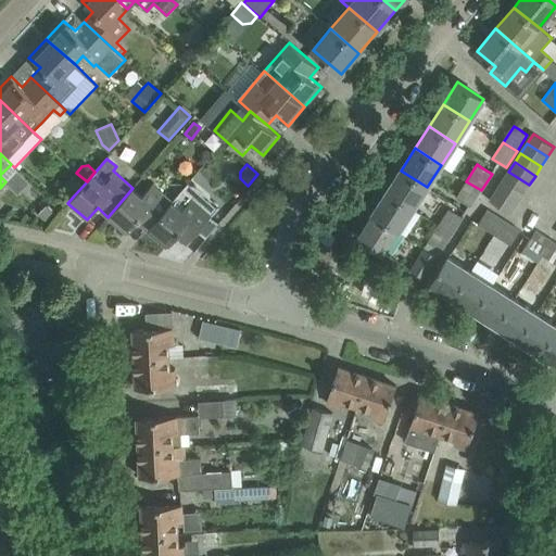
[(413,210),(427,187),(401,171),(387,192),(413,210)]
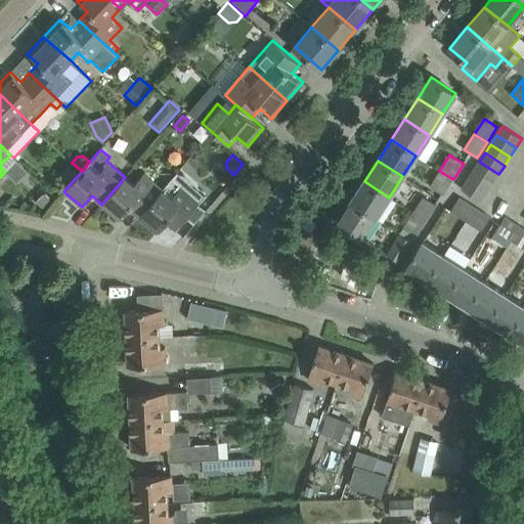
[(492,183),(498,174),(479,162),(474,171),(492,183)]
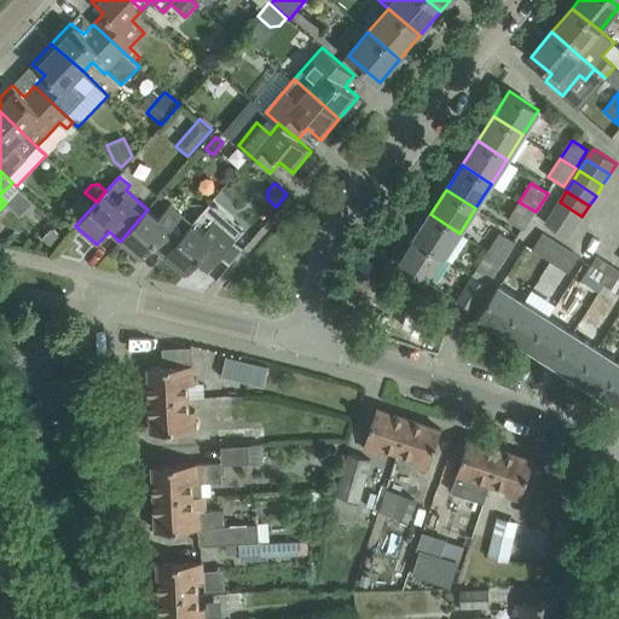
[(82,218),(97,202),(85,192),(71,208),(82,218)]
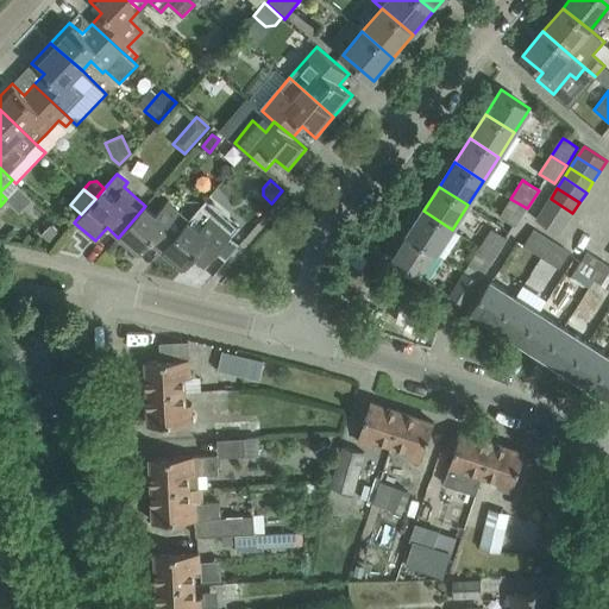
[(515,226),(527,208),(510,199),(500,217),(503,219),(515,226)]
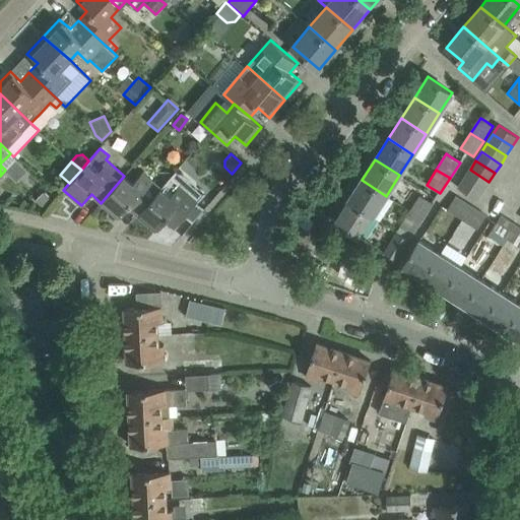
[(483,191),(489,182),(470,170),(464,179),(483,191)]
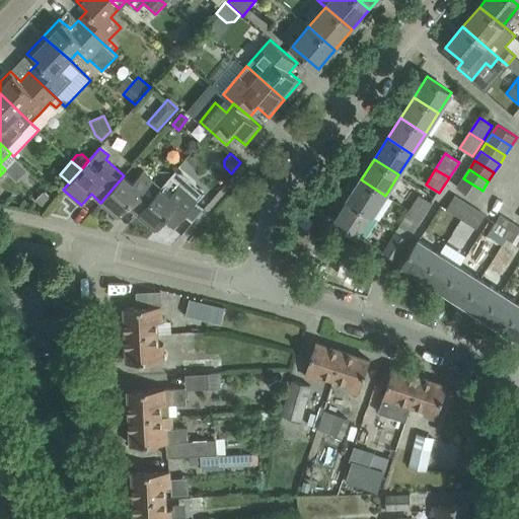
[(138,215),(161,188),(142,171),(133,182),(124,175),(100,203),(119,218),(128,207),(138,215)]
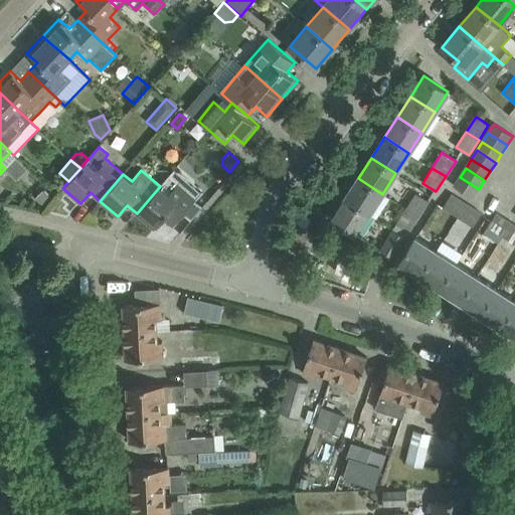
[(473,198),(479,189),(460,177),(454,186),(473,198)]
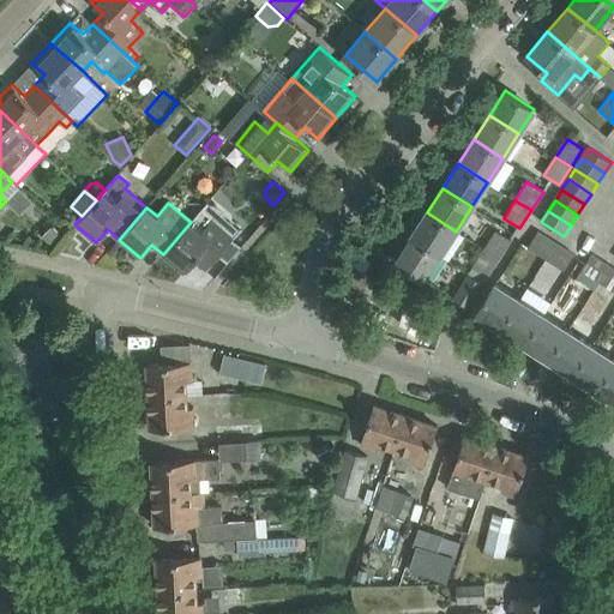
[(440,256),(456,232),(427,212),(411,236),(440,256)]
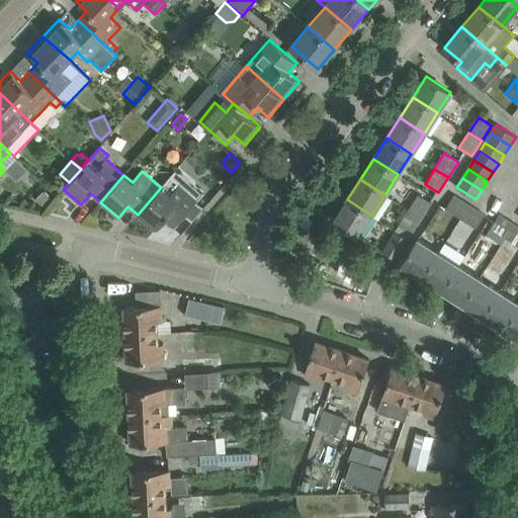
[(161,187),(138,214),(156,230),(165,219),(174,227),(202,194),(201,193),(197,189),(196,189),(194,187),(190,188),(187,191),(179,184),(169,195),(161,187)]
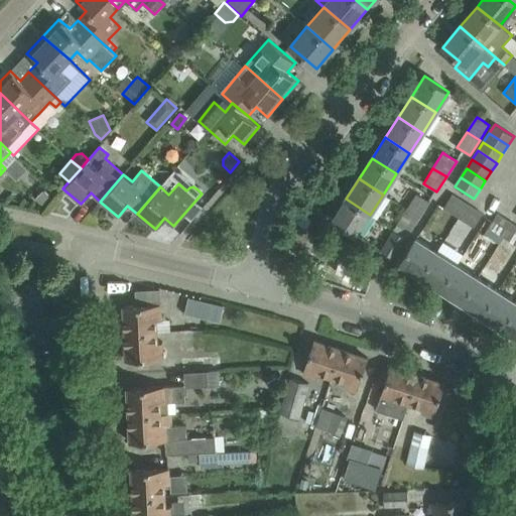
[(42,190),(35,199),(42,205),(49,198),(42,190)]
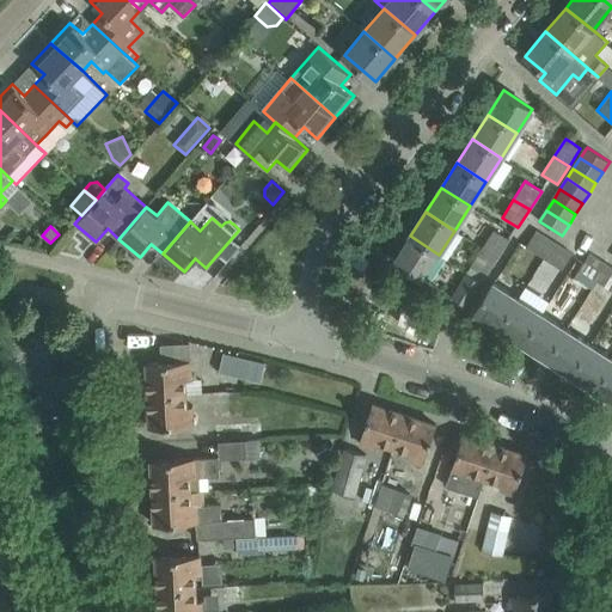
[(509,239),(497,232),(494,230),(482,248),(499,258),(509,239)]
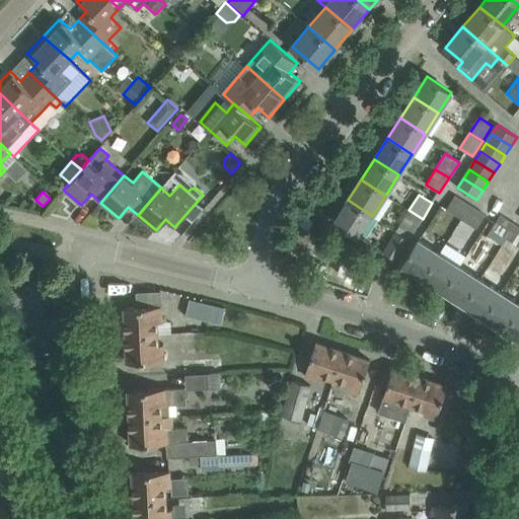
[(461,218),(470,205),(455,195),(446,208),(461,218)]
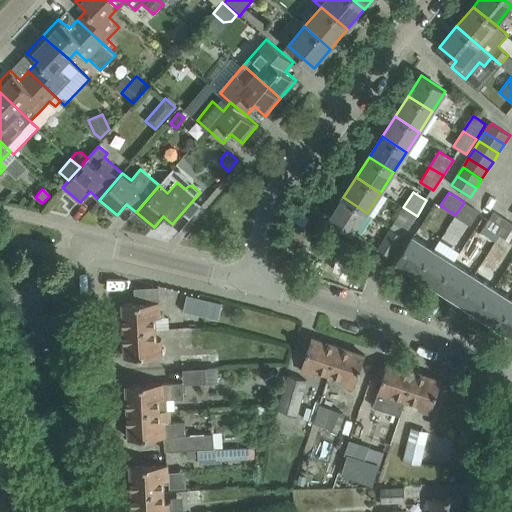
[(354,233),(367,213),(343,197),(329,218),(354,233)]
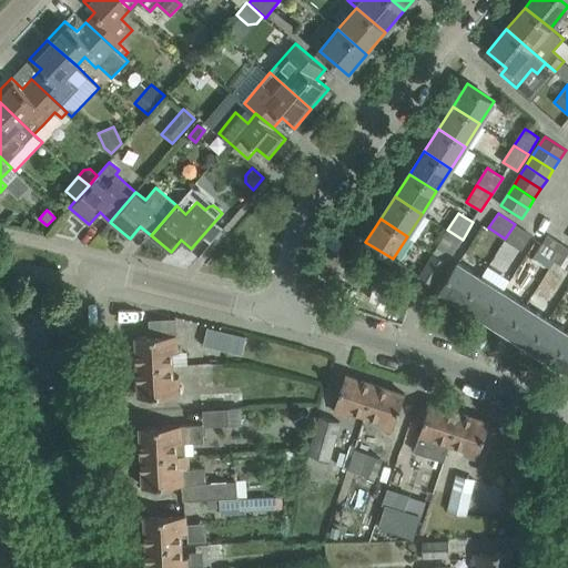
[(521,250),(531,235),(515,224),(505,239),(521,250)]
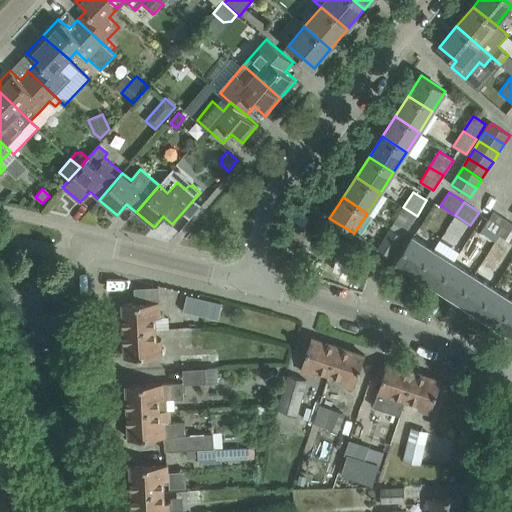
[(407,231),(417,216),(403,207),(394,222),(407,231)]
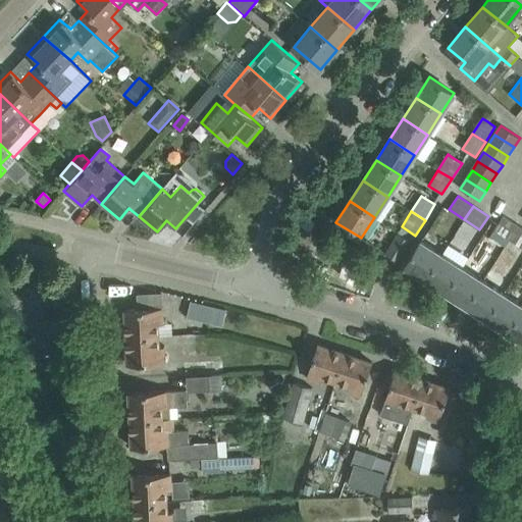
[(506,238),(515,223),(503,216),(499,223),(493,230),(496,231),(506,238)]
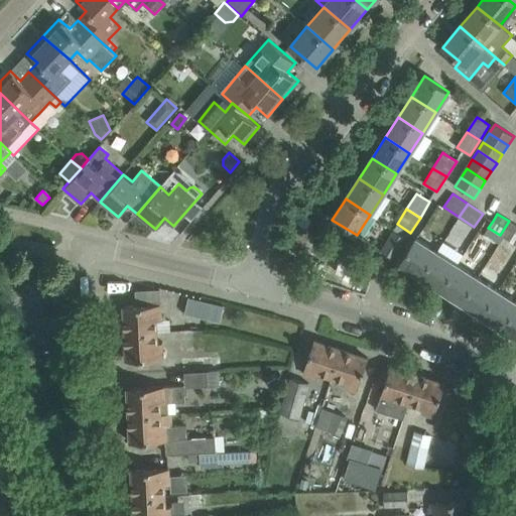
[(515,225),(509,221),(500,235),(515,244),(515,225)]
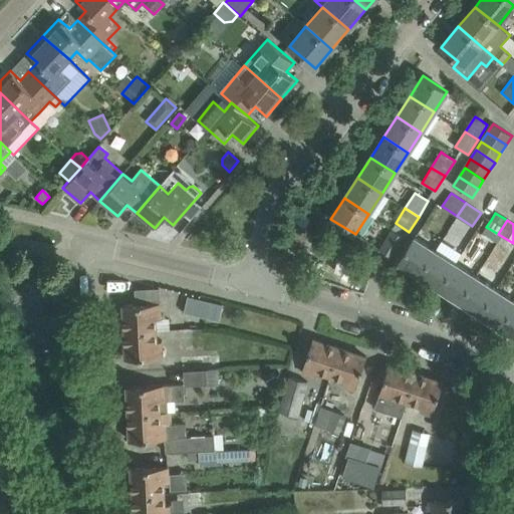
[(392,258),(405,237),(392,229),(379,250),(392,258)]
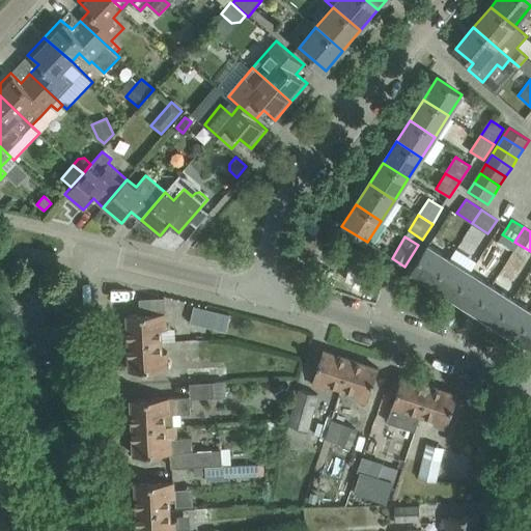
[(449,258),(428,246),(427,245),(412,271),(432,284),(449,258)]
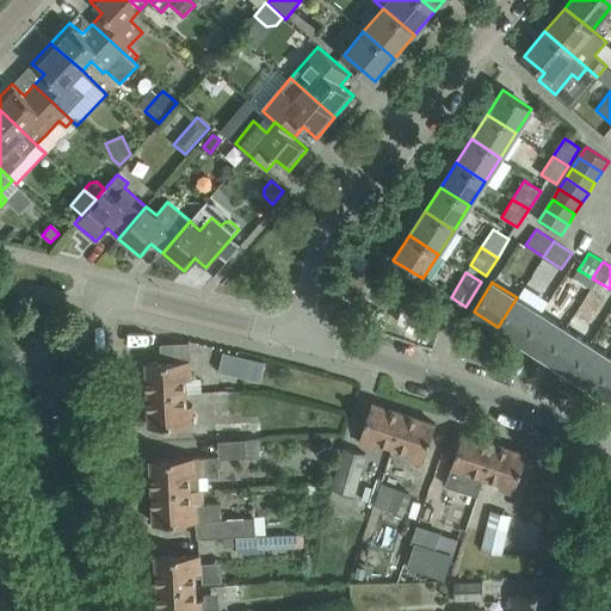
[(523,343),(541,313),(517,297),(498,327),(523,343)]
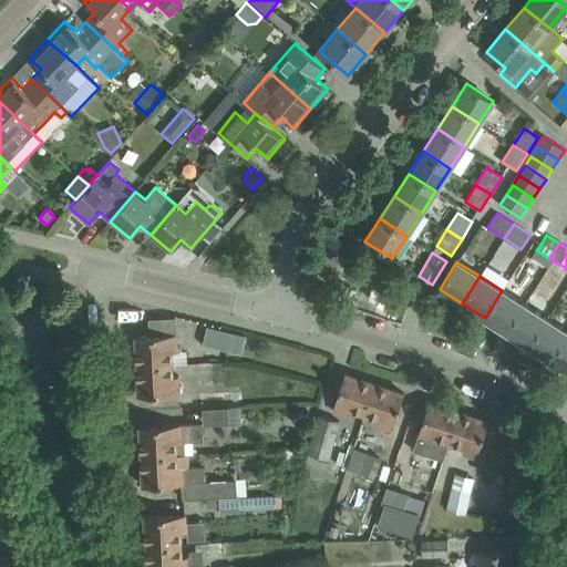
[(502,290),(485,318),(507,332),(525,305),(532,294),(509,279),(502,290)]
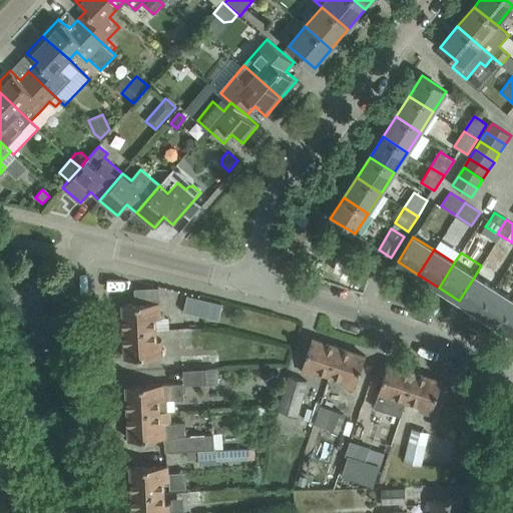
[(475,276),(459,301),(479,314),(495,289),(475,276)]
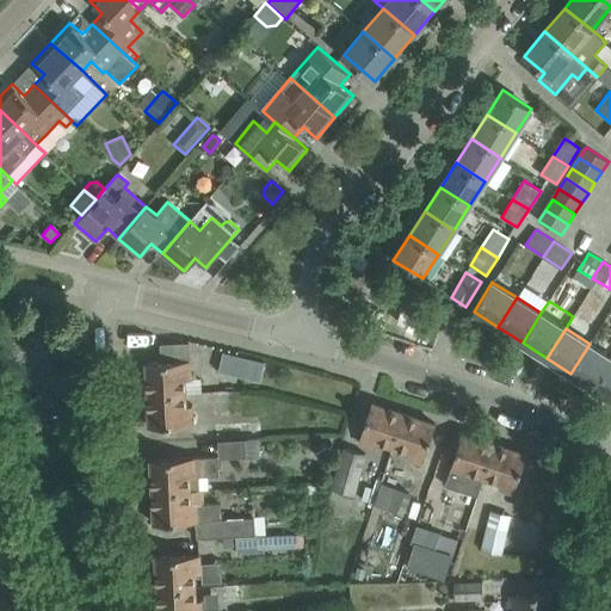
[(159,362),(190,360),(189,339),(158,341),(159,362)]
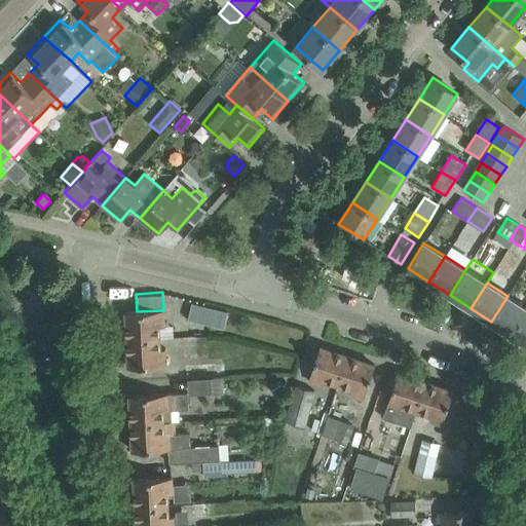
[(513,335),(525,313),(525,307),(508,296),(491,322),(513,335)]
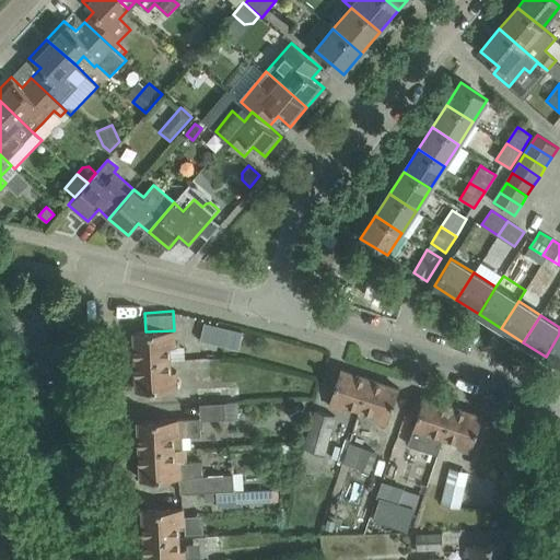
[(238,350),(243,331),(205,323),(200,340),(238,350)]
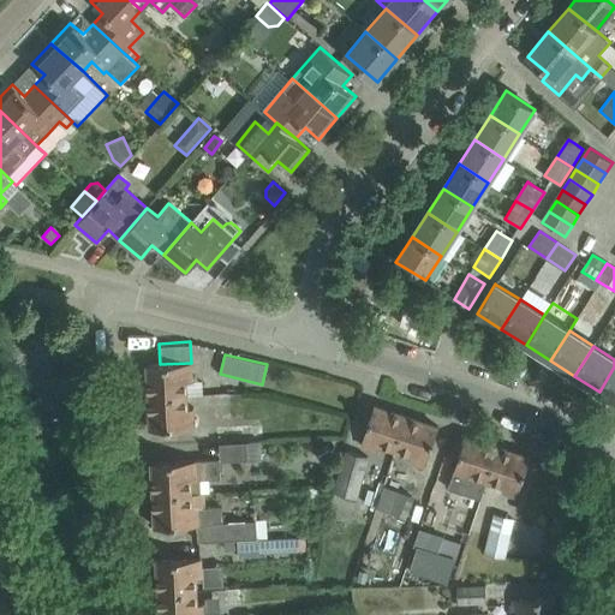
[(149,396),(186,395),(186,381),(192,381),(191,363),(160,364),(147,365),(149,396)]
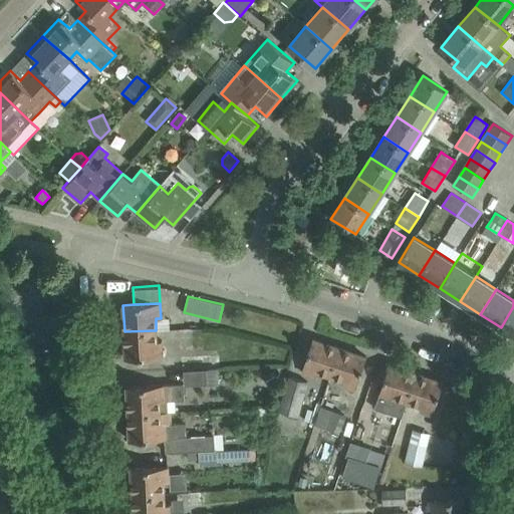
[(513,306),(501,327),(513,335),(513,306)]
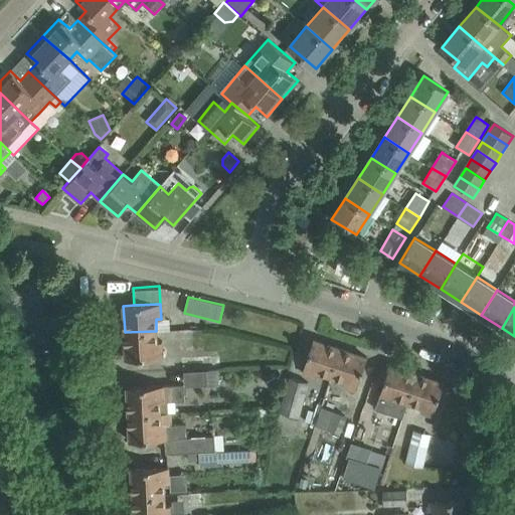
[(125,332),(126,359),(164,358),(163,341),(157,341),(156,331),(125,332)]
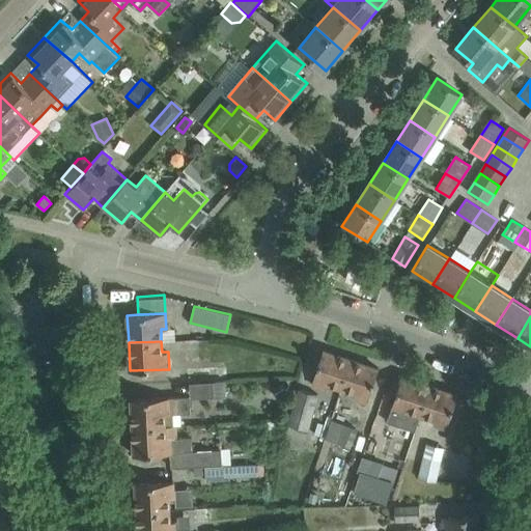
[(341,390),(351,359),(324,351),(311,385),(325,389),(327,385),(341,390)]
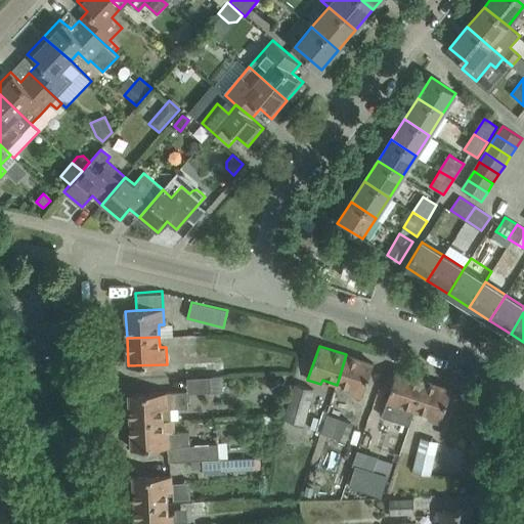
[(362,398),(374,363),(346,354),(337,385),(351,389),(350,394),(362,398)]
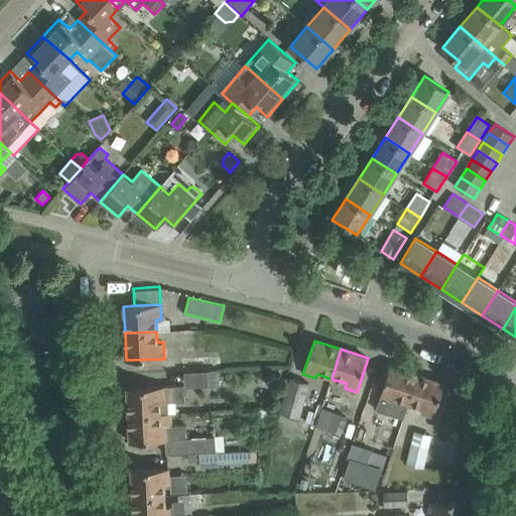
[(408,404),(418,375),(391,366),(376,409),(404,418),(408,404)]
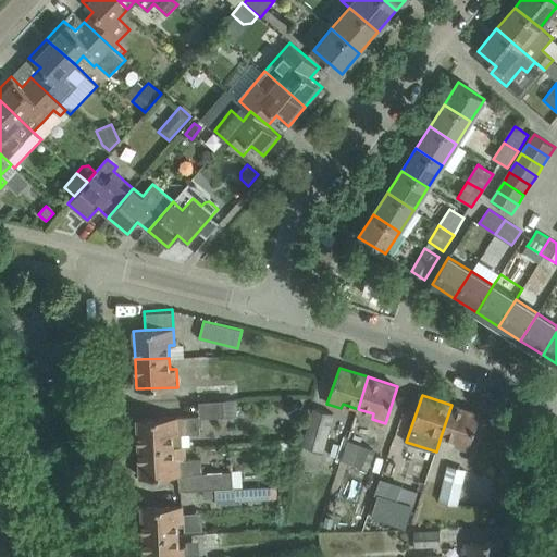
[(237,399),(199,401),(199,416),(199,418),(225,417),(238,417),(237,399)]
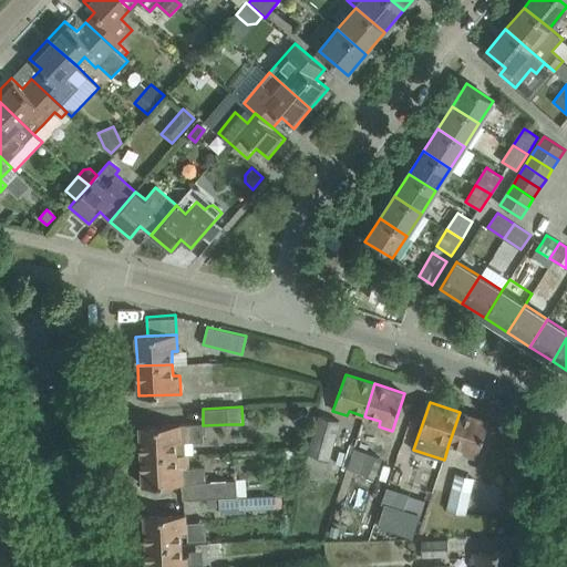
[(301,411),(290,418),(296,426),(306,419),(301,411)]
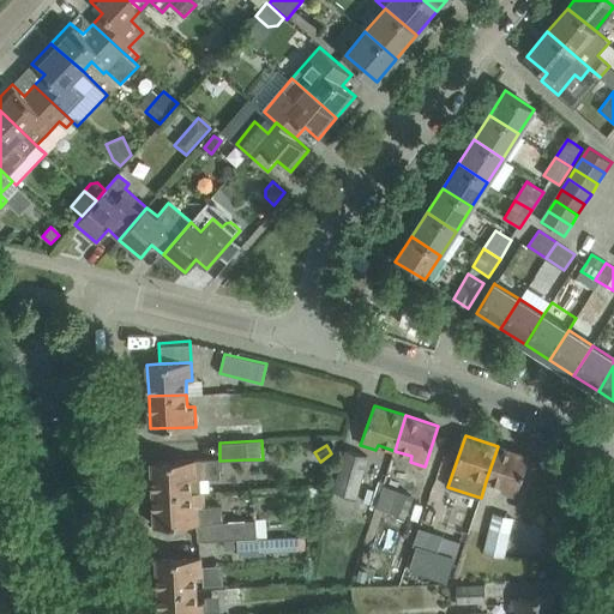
[(516,497),(529,457),(498,446),(486,481),(504,487),(501,492),(516,497)]
